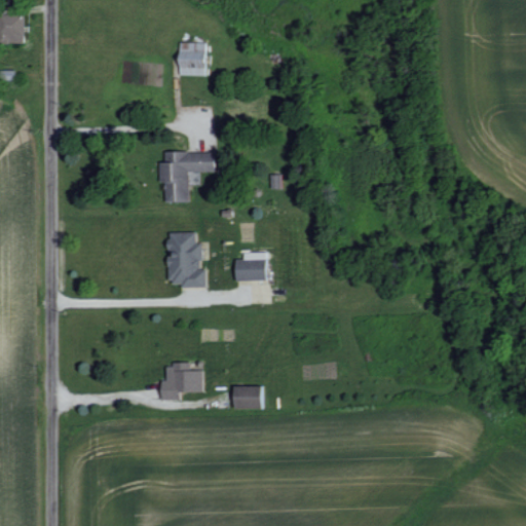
[(0,41),(25,42),(26,11),(0,11),(0,41)]
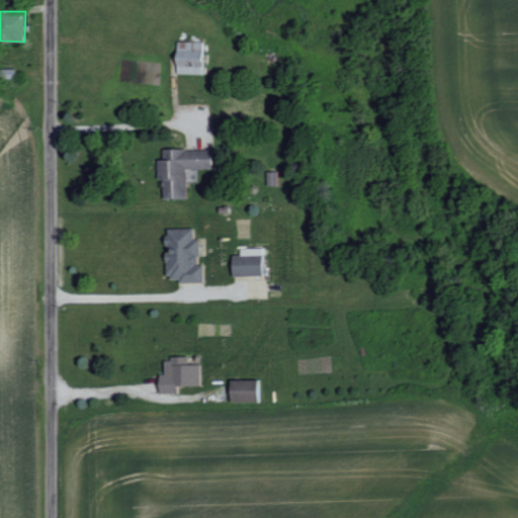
[(203,74),(203,40),(178,40),(178,73),(203,74)]
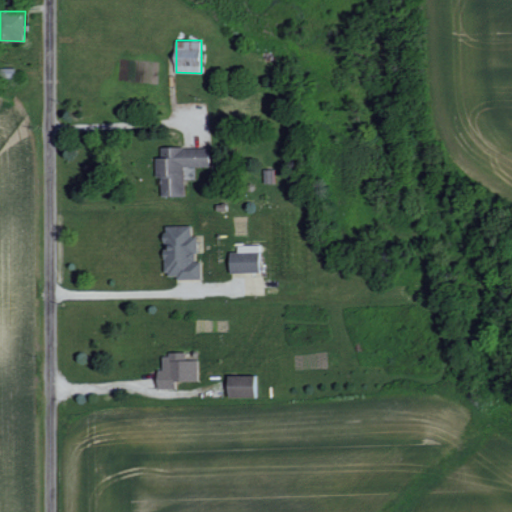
[(185,167),(211,166),(211,146),(162,147),(162,157),(156,157),(157,177),(161,177),(162,195),(185,195),(185,167)]
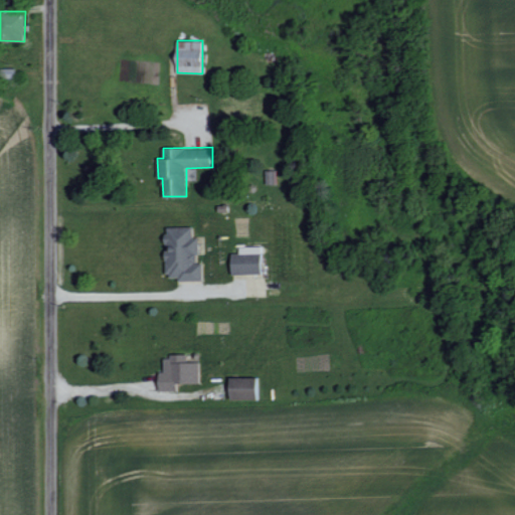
[(267,184),(278,183),(277,170),(267,170),(267,184)]
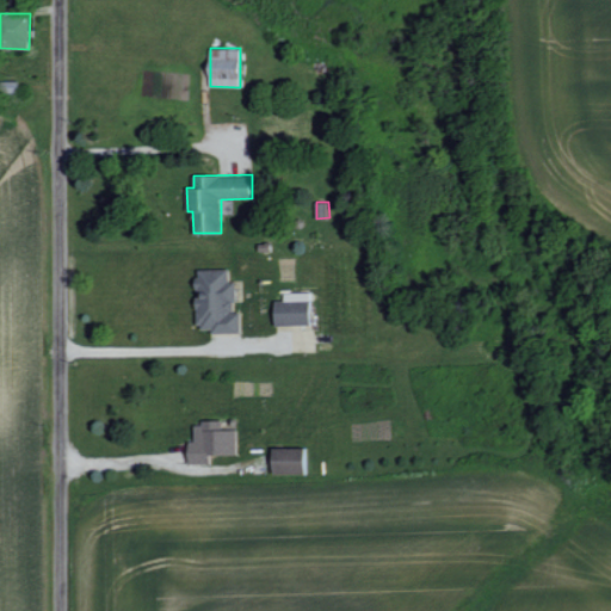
[(241,331),(241,312),(236,312),(235,282),(229,282),(229,269),(197,269),(198,332),(241,331)]
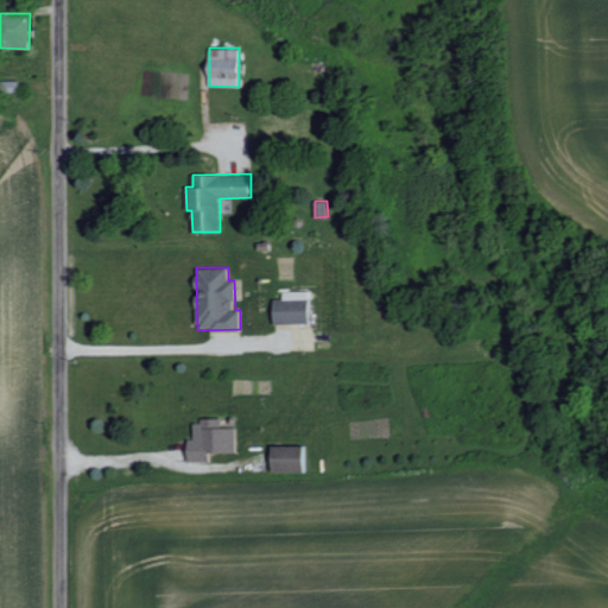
[(274,323),(310,322),(310,290),(283,291),(283,298),(273,298),(274,323)]
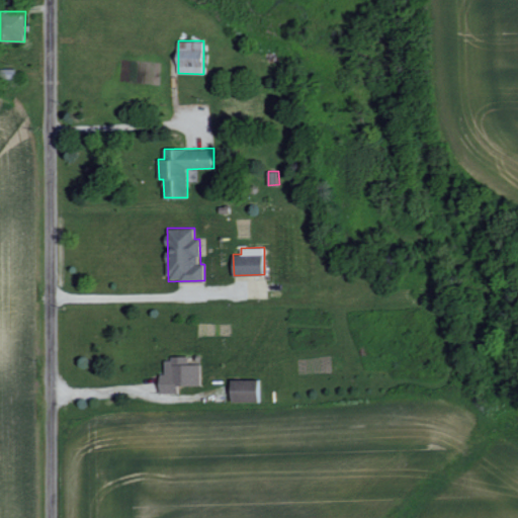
[(201,364),(189,364),(189,357),(165,357),(165,373),(161,373),(162,393),(179,393),(179,385),(201,384),(201,364)]
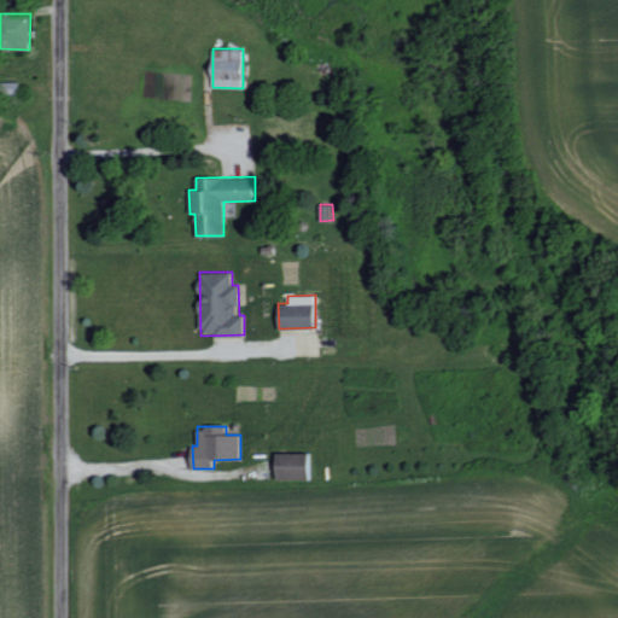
[(277,479),(310,478),(310,452),(277,453),(277,479)]
